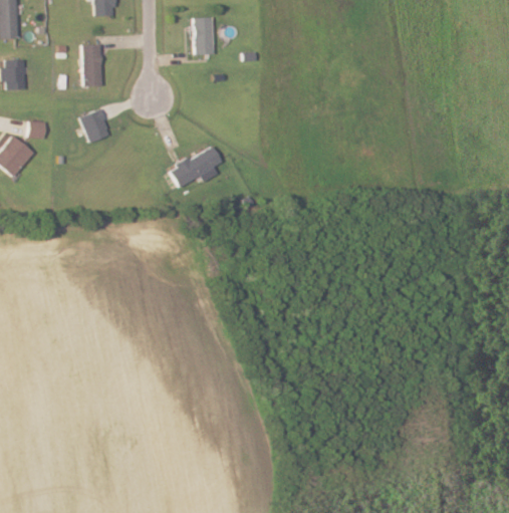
[(0,0),(0,38),(18,38),(18,0),(0,0)]
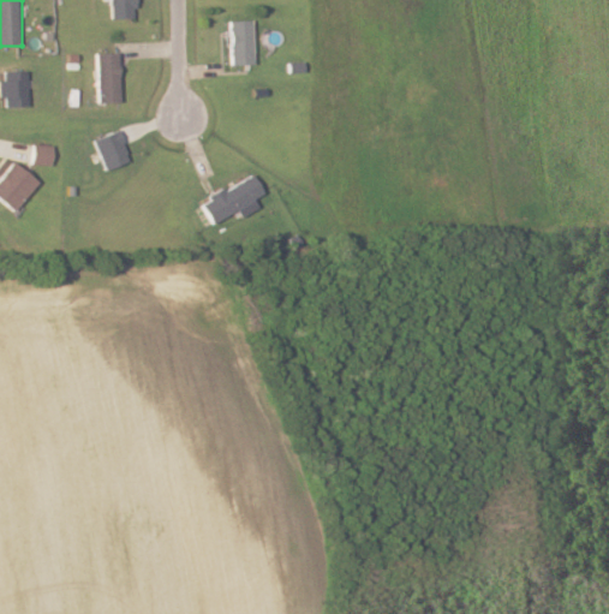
[(114,0),(115,18),(139,18),(138,0),(114,0)]
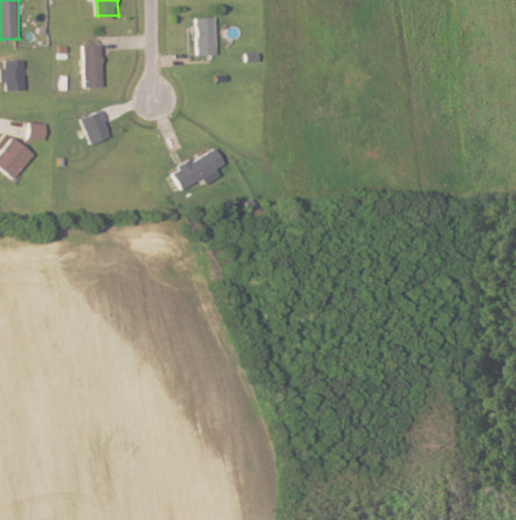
[(197,18),(197,55),(217,55),(217,18),(197,18)]
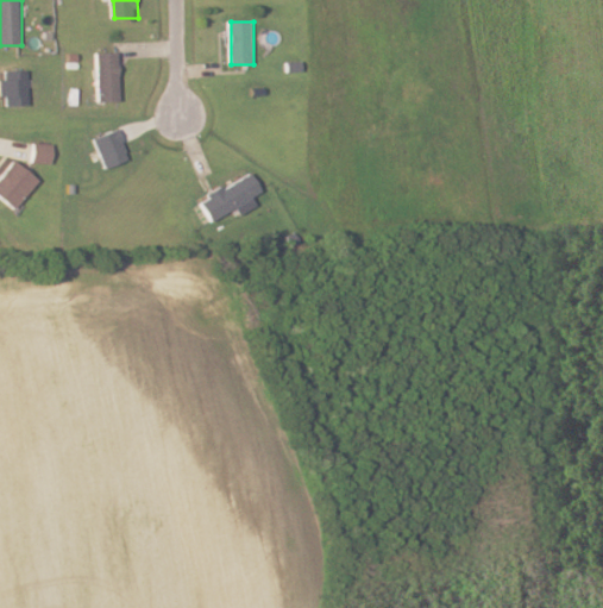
[(121,101),(121,54),(100,54),(100,101),(121,101)]
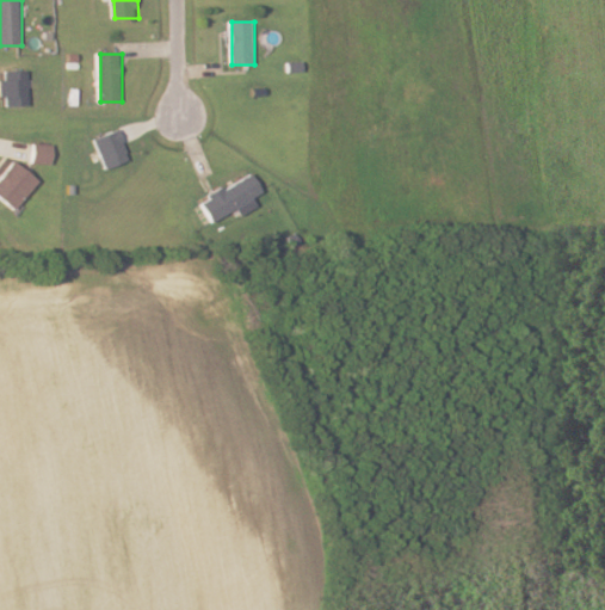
[(5,69),(7,105),(31,104),(31,68),(5,69)]
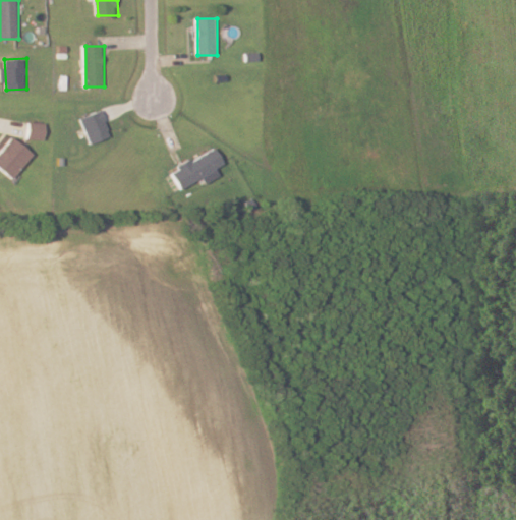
[(82,118),(95,143),(113,137),(104,109),(82,118)]
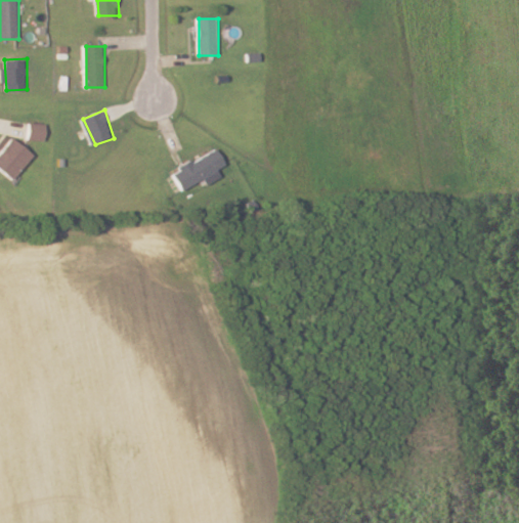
[(32,139),(47,139),(47,125),(32,125),(32,139)]
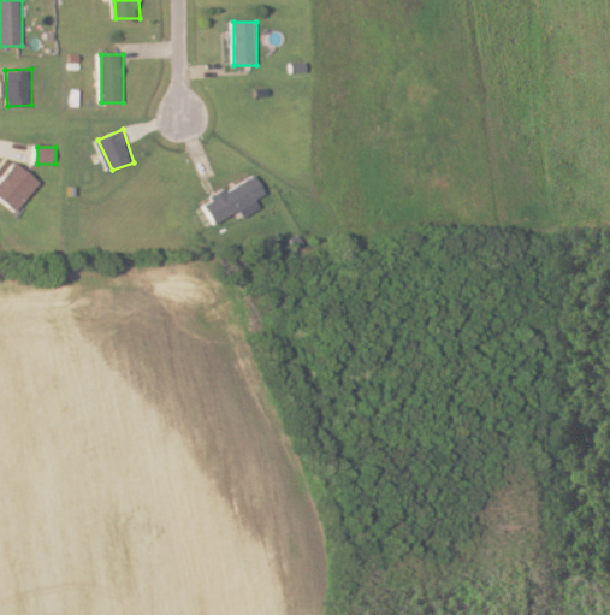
[(41,183),(17,164),(0,183),(0,197),(17,212),(41,183)]
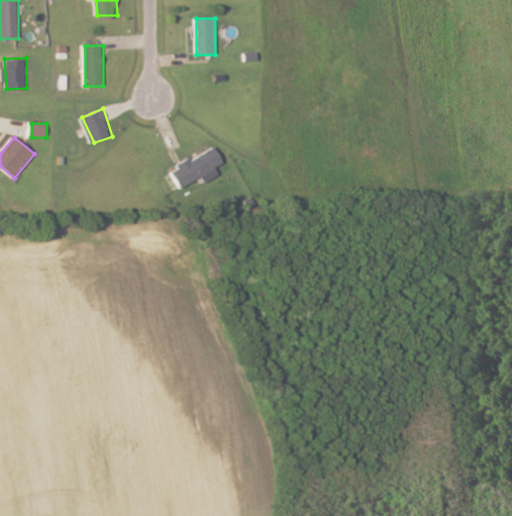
[(172,173),(182,189),(224,164),(214,147),(172,173)]
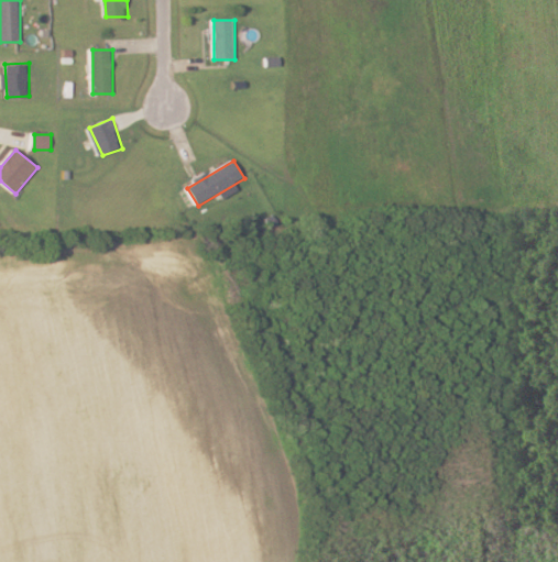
All buildings are outlined.
